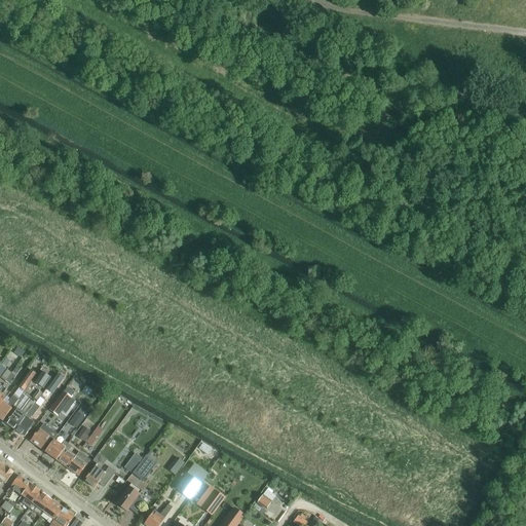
[(19,346),(14,352),(22,358),(26,351),(19,346)]
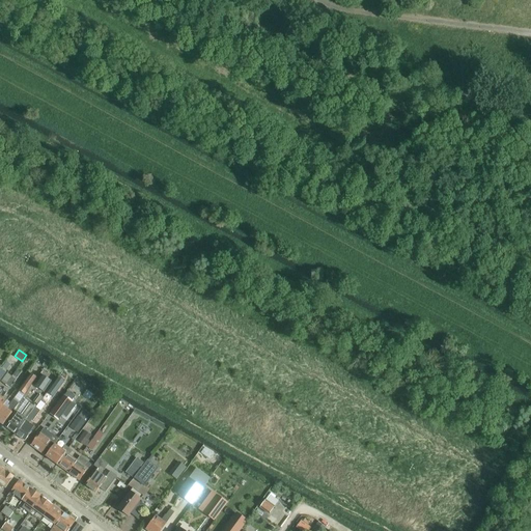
[(10,370),(8,373),(7,373),(0,382),(9,389),(16,380),(21,373),(17,370),(15,373),(10,370)]
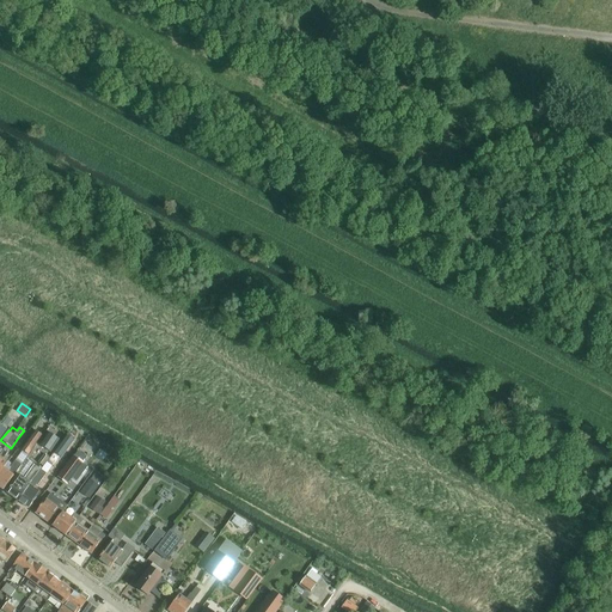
[(35,430),(22,450),(29,456),(42,436),(35,430)]
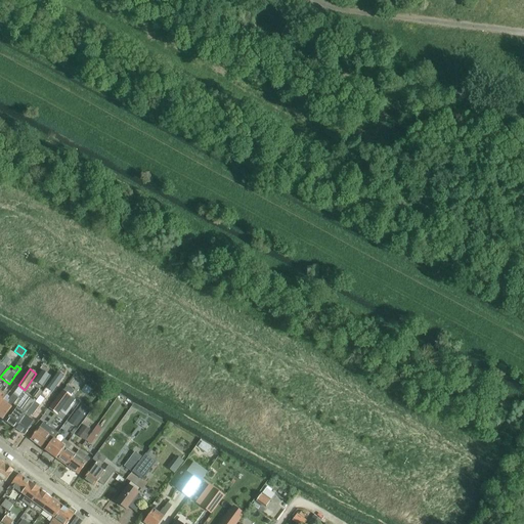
[(41,372),(35,381),(43,387),(50,377),(41,372)]
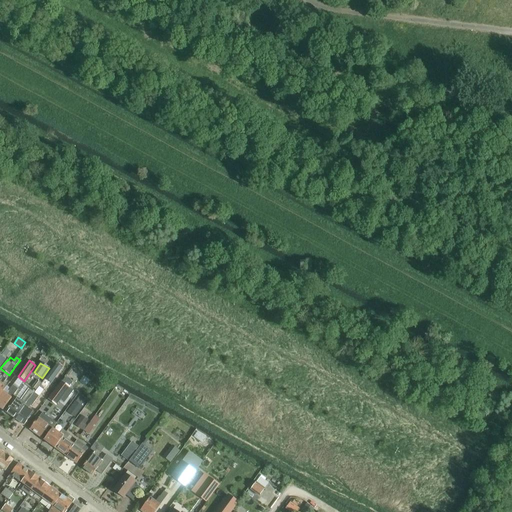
[(50,383),(61,368),(55,364),(45,378),(50,383)]
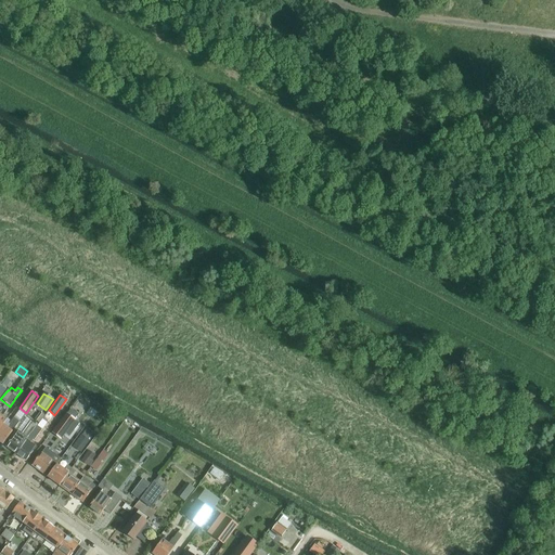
[(2,408),(0,410),(0,428),(2,425),(2,426),(7,420),(8,420),(11,414),(7,411),(2,408)]
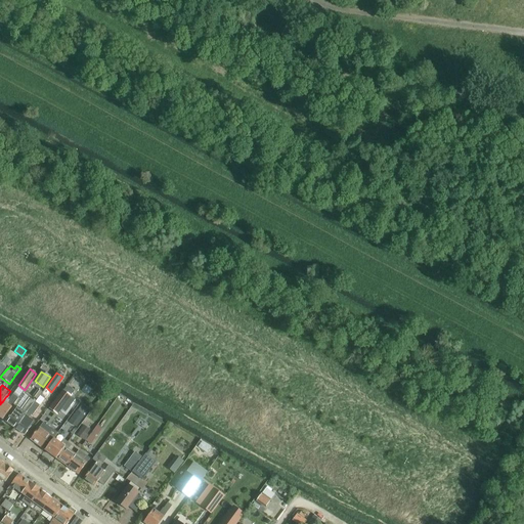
[(63,390),(50,408),(57,415),(67,403),(71,396),(72,395),(75,391),(68,386),(64,390),(63,390)]
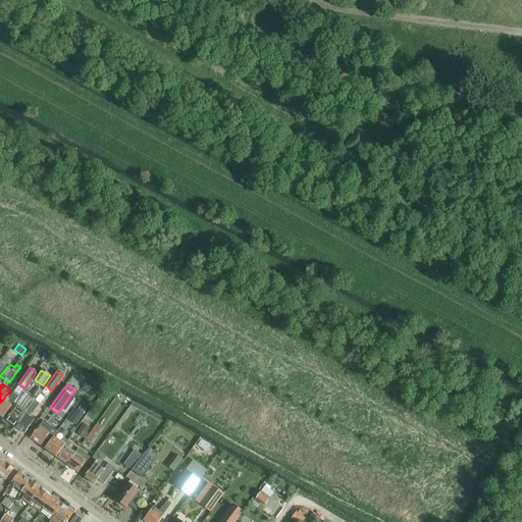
[(37,398),(42,392),(38,388),(34,395),(37,398)]
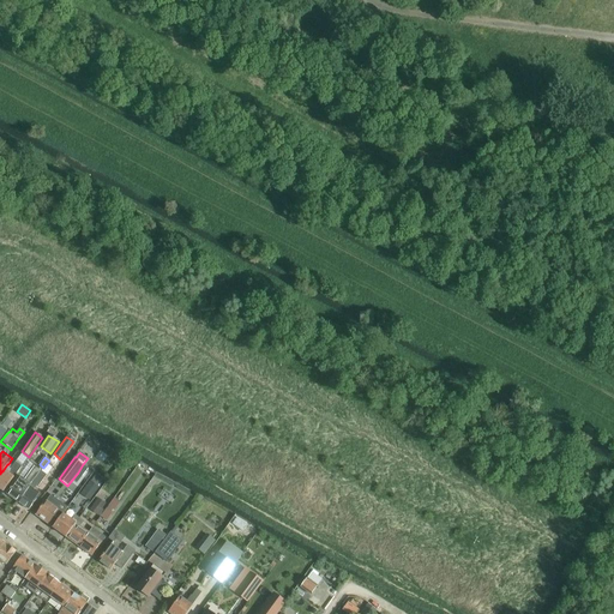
[(2,470),(0,474),(0,489),(4,492),(17,473),(22,467),(16,463),(12,467),(8,464),(7,464),(2,471),(2,470)]
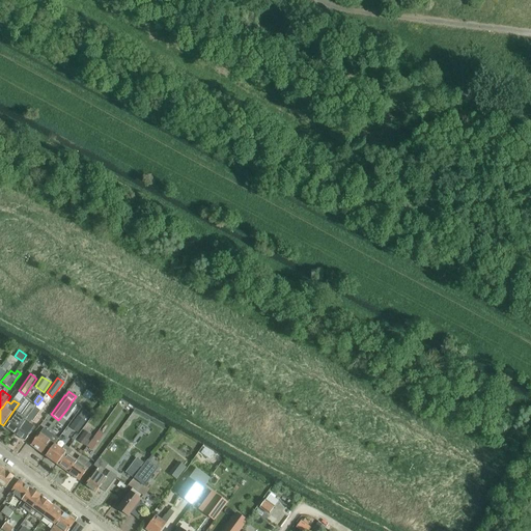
[(72,401),(67,409),(72,412),(76,404),(72,401)]
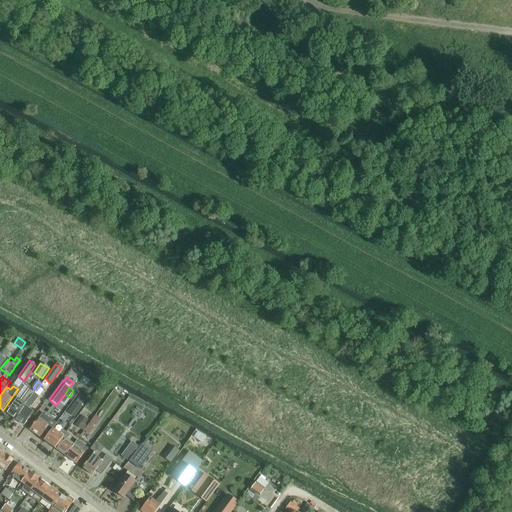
[(5,412),(14,419),(25,404),(25,405),(33,393),(28,389),(22,398),(20,400),(16,398),(5,412)]
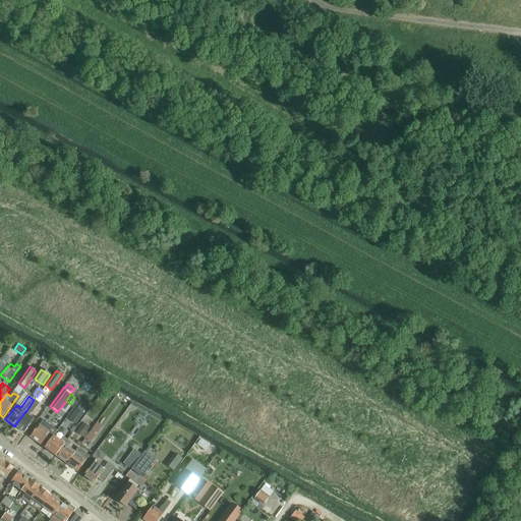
[(110,396),(105,403),(108,406),(114,398),(110,396)]
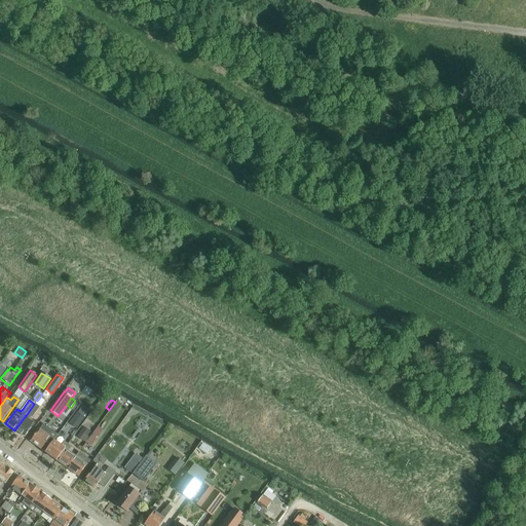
[(25,437),(34,423),(29,420),(31,417),(32,418),(40,408),(34,404),(26,416),(26,415),(14,430),(25,437)]
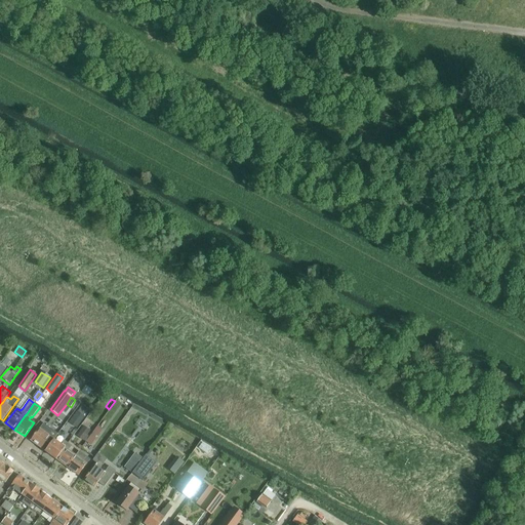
[(72,418),(69,422),(78,429),(86,417),(77,411),(72,418)]
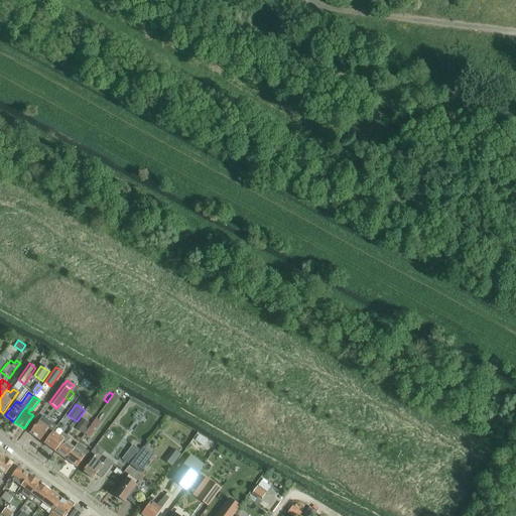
[(38,421),(29,433),(40,440),(43,436),(47,439),(52,431),(56,426),(49,421),(42,416),(38,421)]
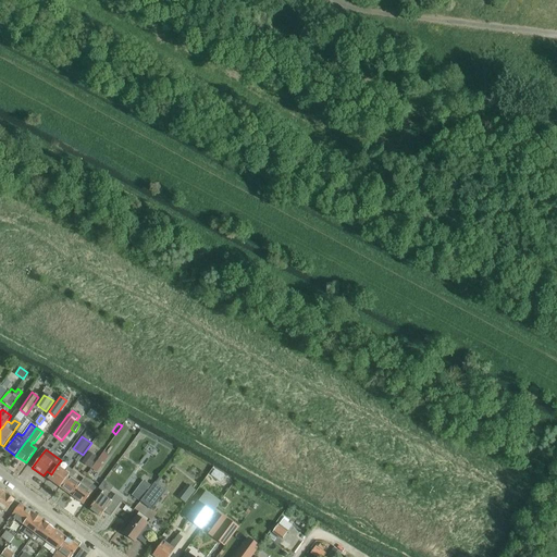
[(103,450),(98,458),(104,462),(110,455),(103,450)]
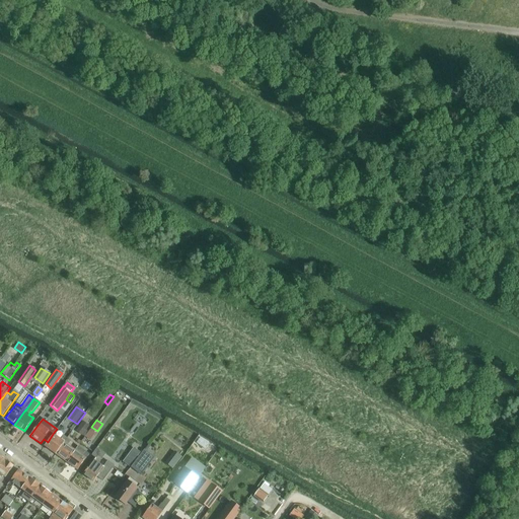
[(81,423),(76,431),(84,437),(84,436),(89,429),(81,423)]
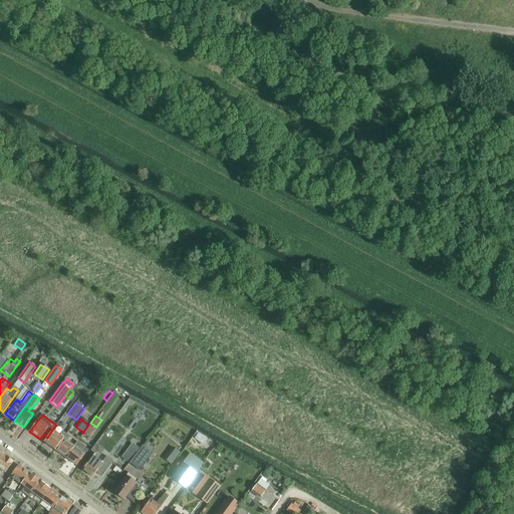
[(88,425),(83,432),(89,436),(94,429),(88,425)]
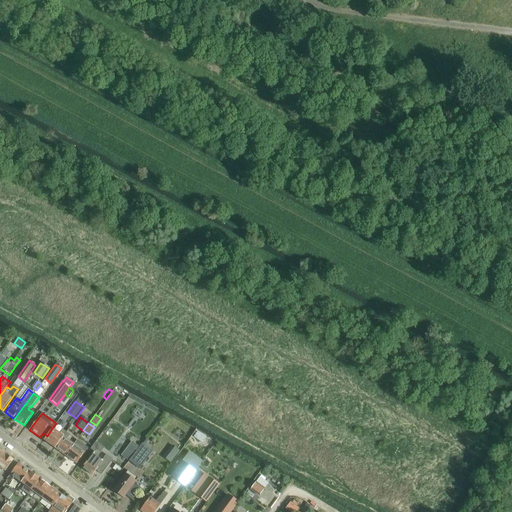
[(54,448),(66,432),(63,430),(60,434),(52,428),(47,436),(44,440),(54,448)]
